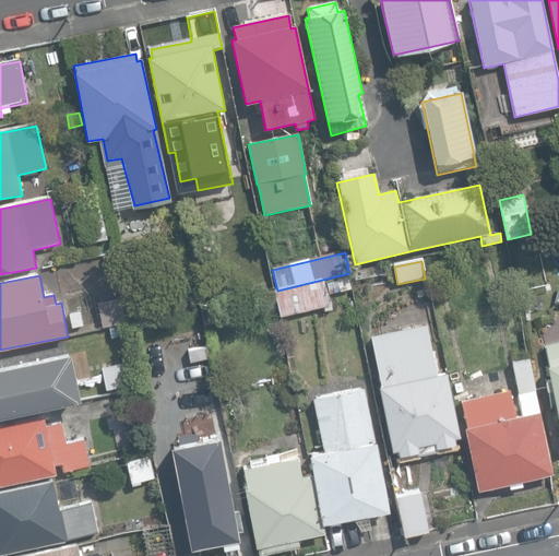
[(275,292),(281,317),(329,306),(323,281),(275,292)]
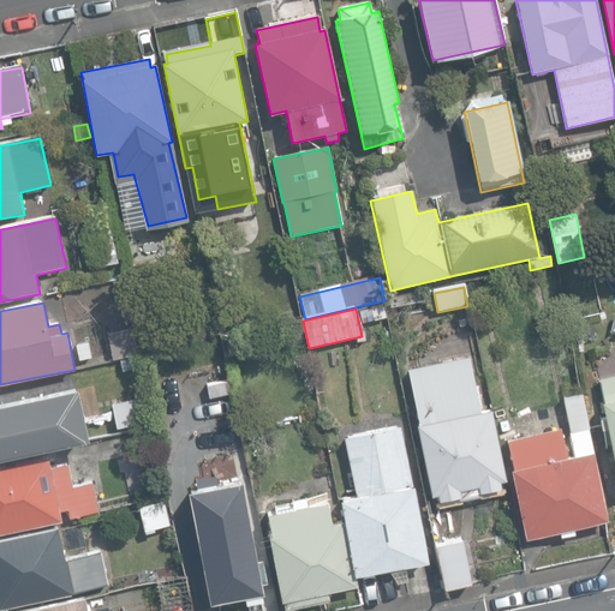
[(108,335),(113,361),(138,357),(133,330),(108,335)]
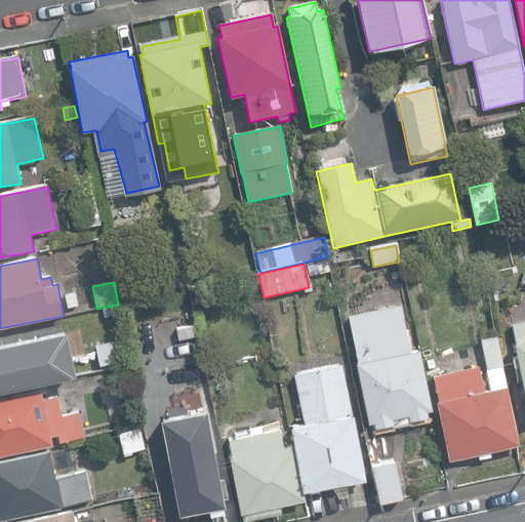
[(67,310),(77,308),(74,292),(64,294),(67,310)]
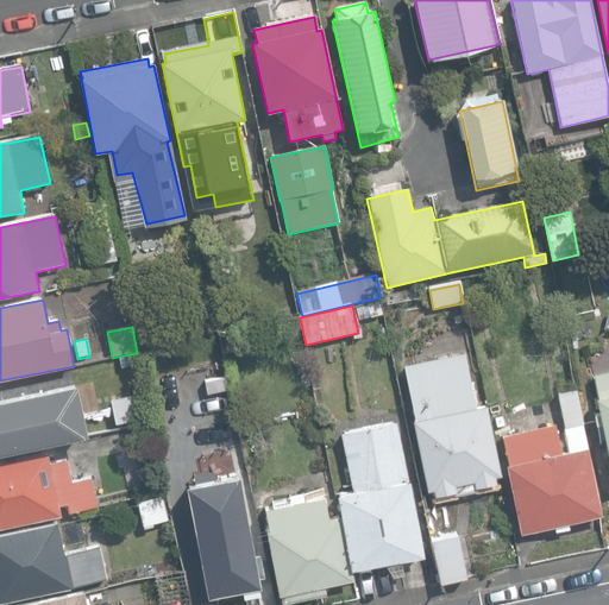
[(475,408),(464,354),(403,366),(415,421),(413,421),(427,492),(434,491),(435,497),(452,493),(453,498),(477,493),(476,489),(496,484),(495,478),(501,477),(487,405),(475,408)]
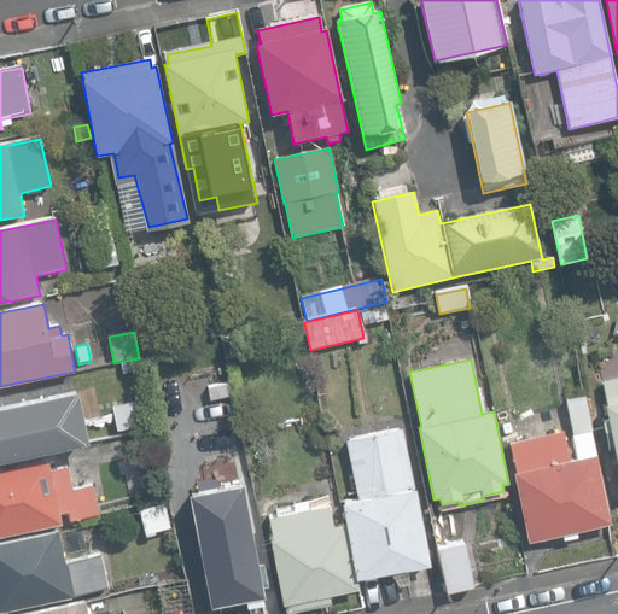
[(617,379),(612,380),(617,401),(605,403),(617,468),(617,379)]
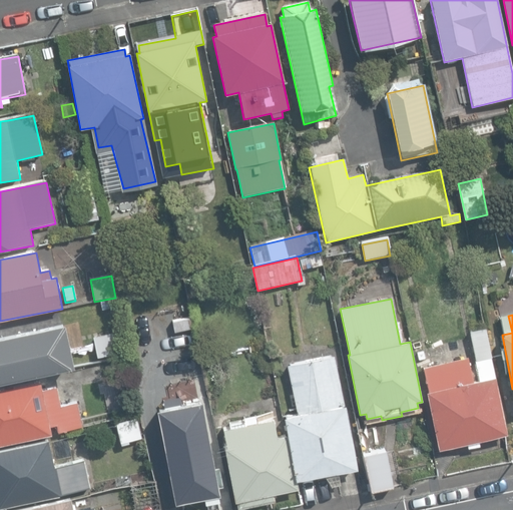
[(175,334),(193,330),(190,319),(172,323),(175,334)]
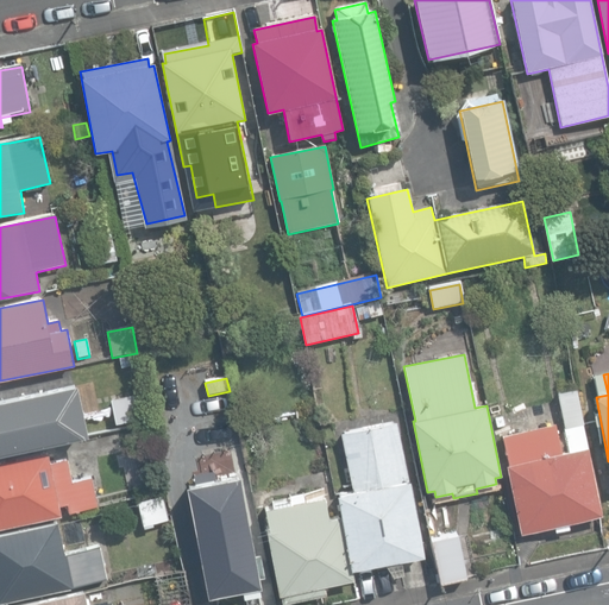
[(0,454),(87,436),(76,384),(0,398),(0,454)]
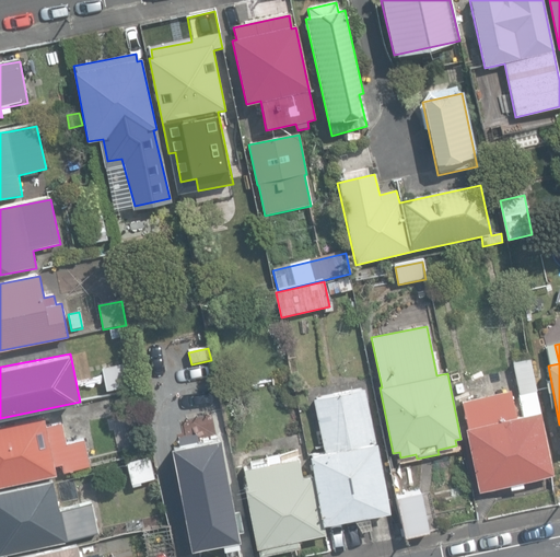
[(520,412),(539,408),(531,359),(511,362),(520,412)]
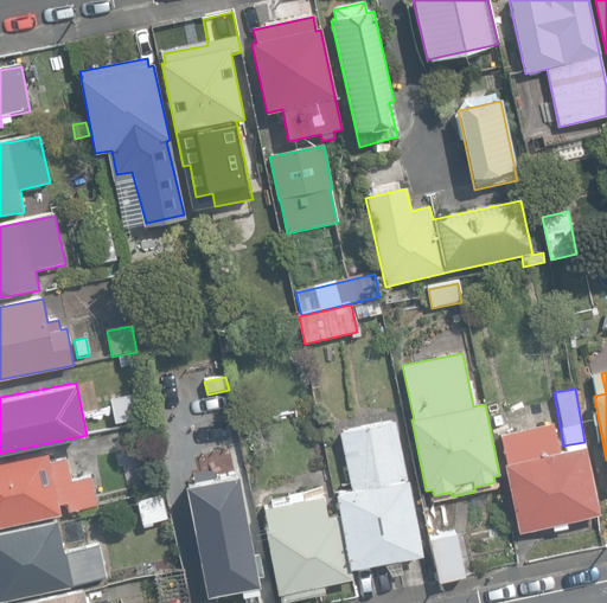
[(113,403),(116,423),(145,418),(141,398),(113,403)]
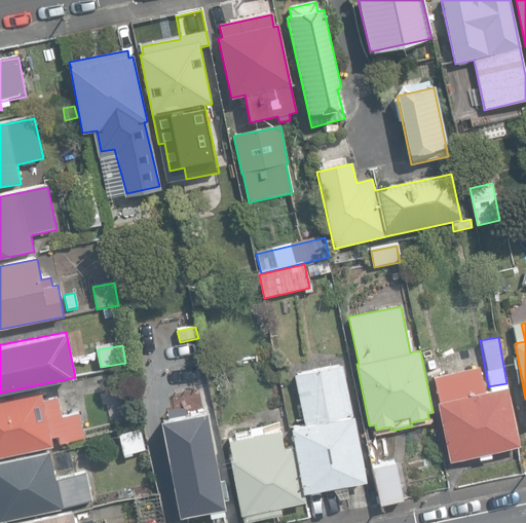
[(295,445),(304,493),(305,493),(367,481),(360,444),(353,414),(352,414),(342,366),(296,376),(305,423),(291,426),(295,445)]
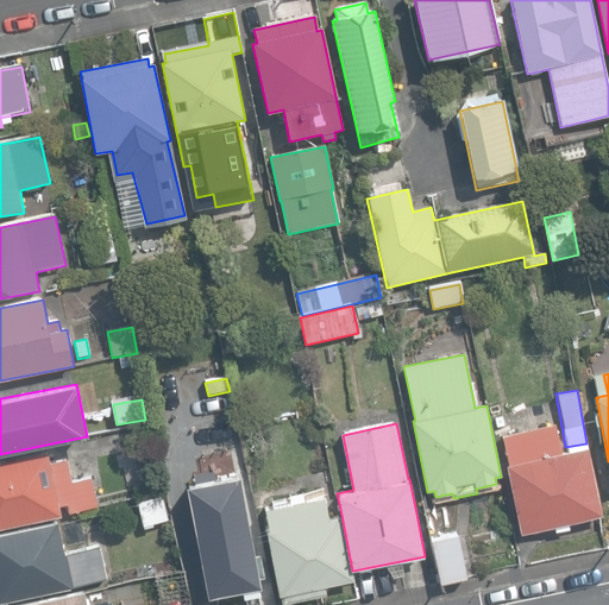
[(506,465),(521,535),(554,528),(556,533),(570,530),(569,524),(602,517),(602,514),(588,448),(562,454),(556,424),(503,435),(509,465),(506,465)]
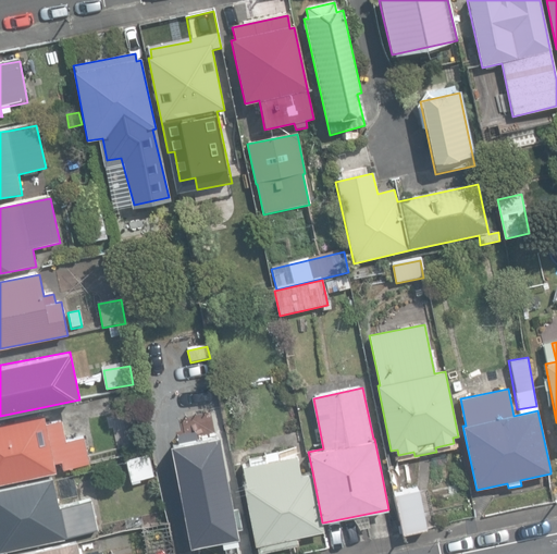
[(0,484),(56,474),(54,465),(61,463),(63,470),(89,465),(84,439),(66,442),(62,422),(46,426),(44,416),(0,425),(0,484)]
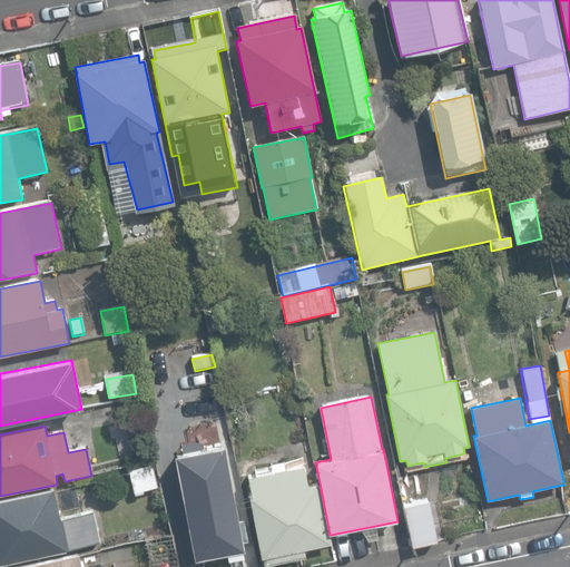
[(195,560),(227,554),(228,559),(245,556),(243,544),(248,543),(244,521),(238,522),(231,481),(223,446),(174,455),(195,560)]
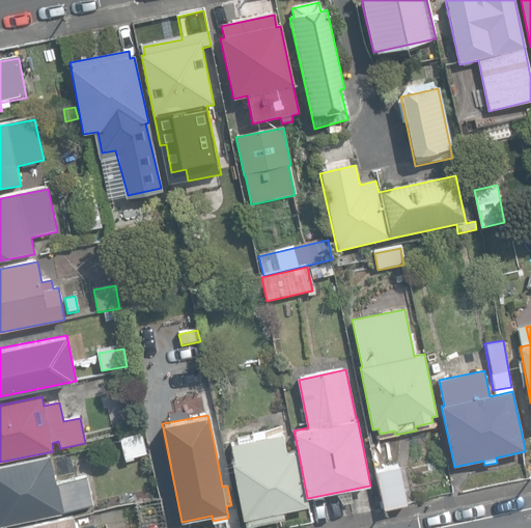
[(121,440),(127,460),(151,452),(146,433),(121,440)]
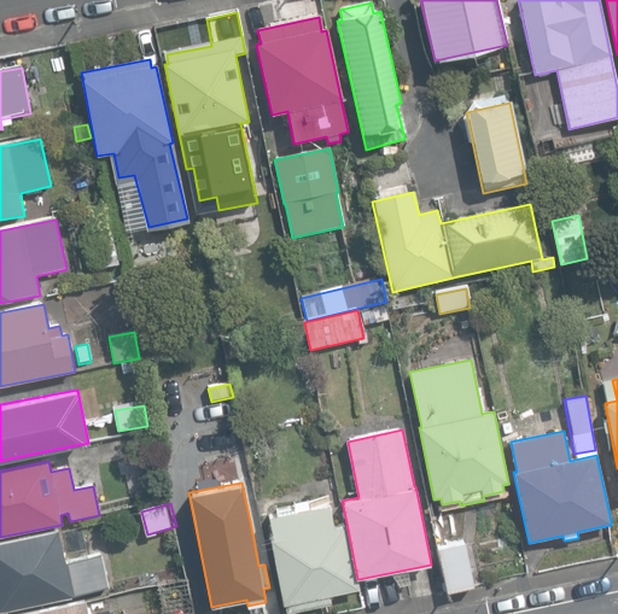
[(286,604),(287,613),(293,613),(331,606),(330,596),(359,590),(345,522),(333,525),(333,521),(330,506),(269,518),(274,538),(270,538),(284,604),(286,604)]
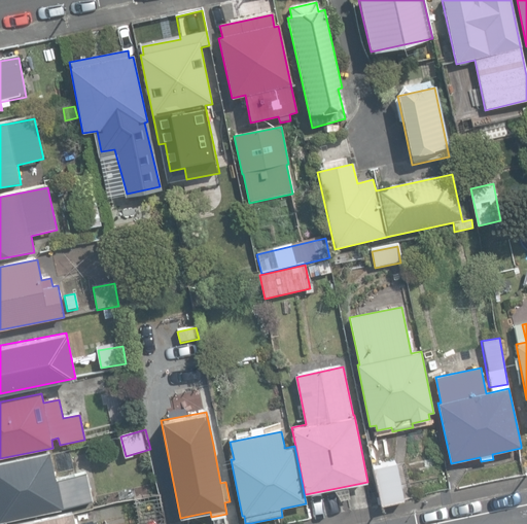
[(0,522),(94,502),(86,474),(57,481),(50,453),(0,463),(0,522)]
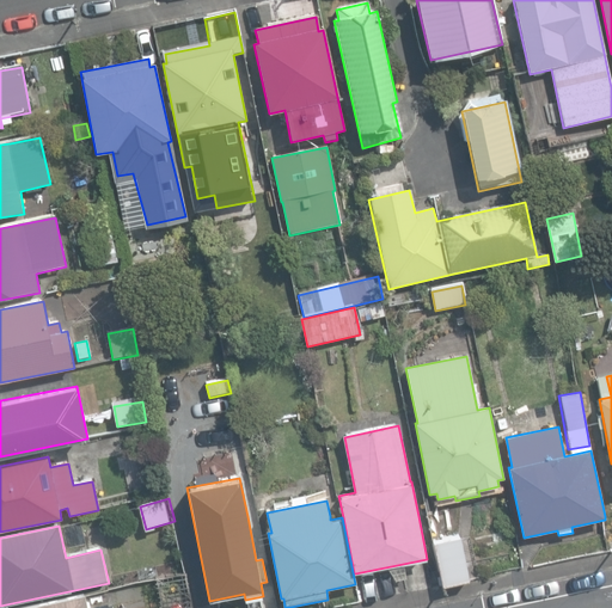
[(434,541),(444,587),(470,581),(460,536),(434,541)]
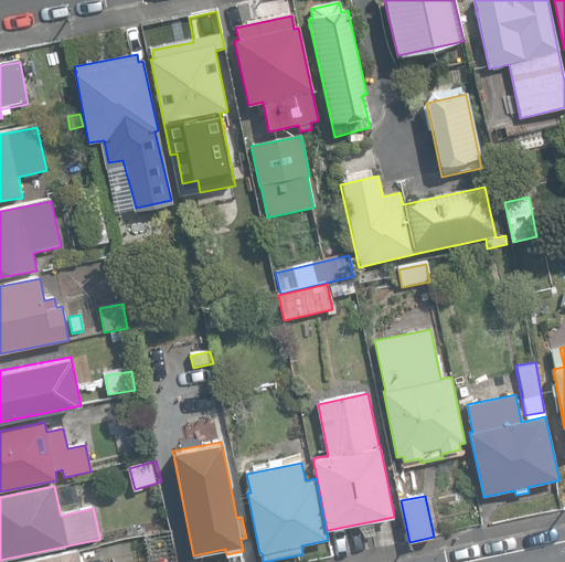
[(116,561),(99,561),(97,549),(80,552),(78,550),(21,561),(116,561)]
